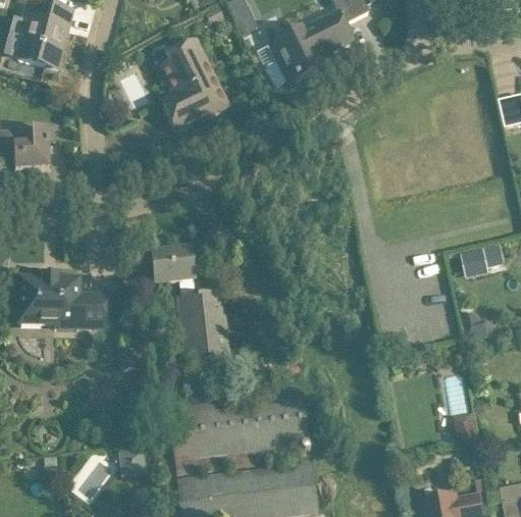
[(270,43),(281,65),(290,84),(321,67),(316,58),(353,40),(345,23),(369,11),(363,0),(333,0),(340,11),(302,30),(301,28),(270,43)]
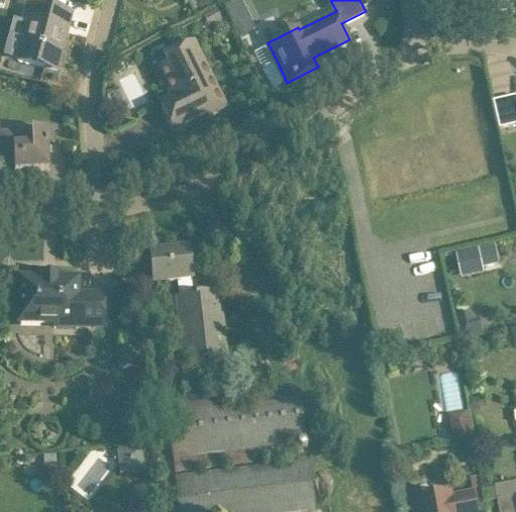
[(72,13),(53,7),(28,1),(23,19),(27,20),(17,57),(58,68),(58,67),(54,65),(62,34),(66,35),(72,13)]
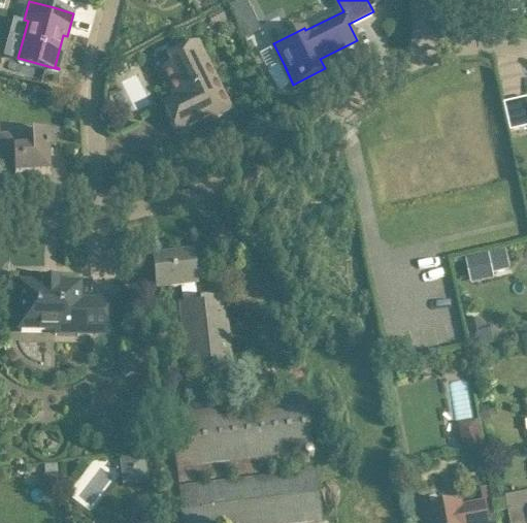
[(222,6),(207,14),(212,23),(219,20),(222,24),(230,20),(227,15),(222,6)]
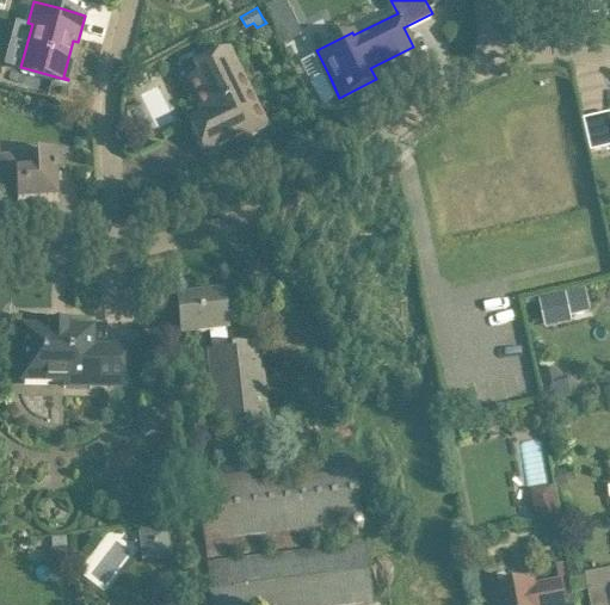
[(207,154),(267,124),(229,48),(205,59),(210,69),(189,79),(204,111),(189,118),(207,154)]
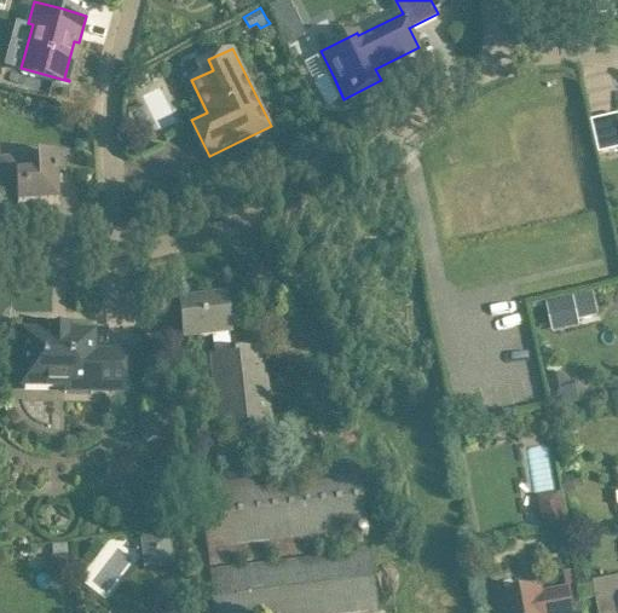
[(617,111),(593,117),(600,150),(617,145),(617,111)]
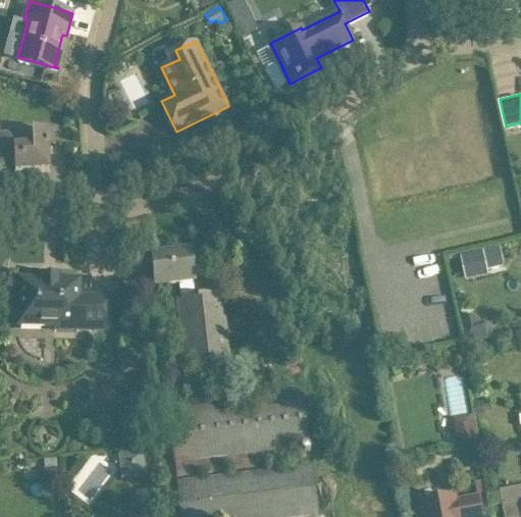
[(34,168),(50,167),(47,127),(1,131),(0,116),(0,115),(0,165),(15,165),(15,169),(16,169),(16,164),(34,163),(34,168)]
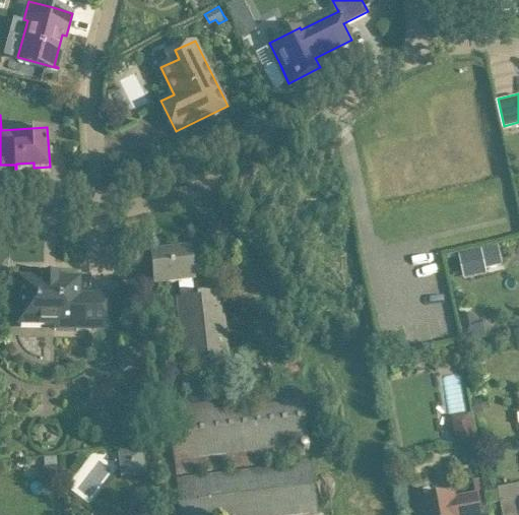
[(487,247),(461,252),(465,269),(485,264),(503,260),(500,244),(487,247)]
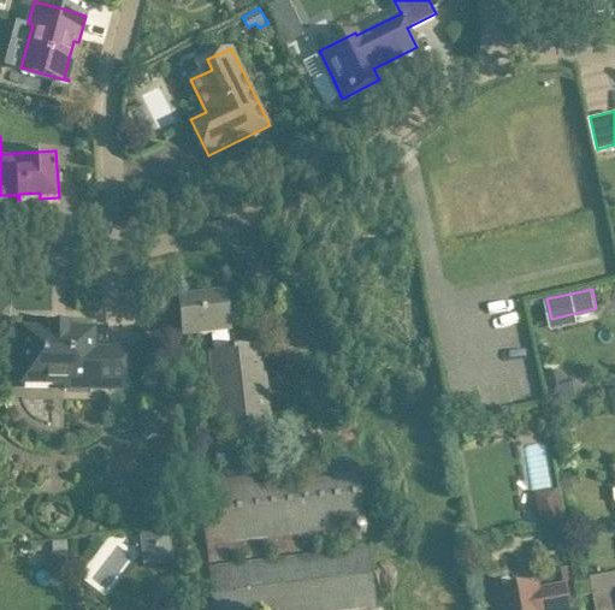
[(230,330),(228,319),(225,295),(179,300),(183,336),(213,332),(214,351),(212,351),(220,430),(271,425),(262,345),(231,349),(229,331),(230,330)]
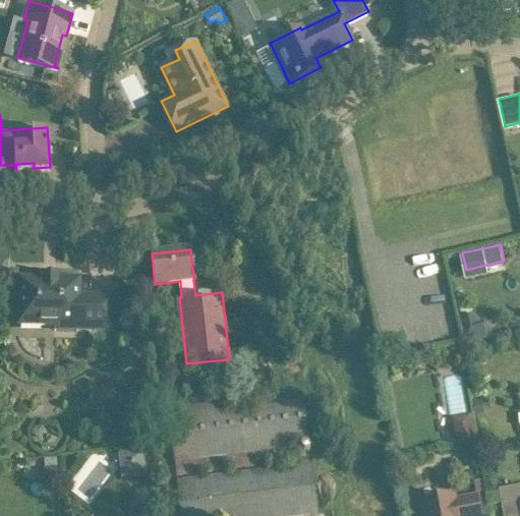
[(114,323),(114,313),(114,293),(79,293),(79,277),(57,277),(57,274),(43,274),(43,277),(20,276),(20,296),(19,321),(56,322),(56,316),(77,317),(77,323),(114,323)]
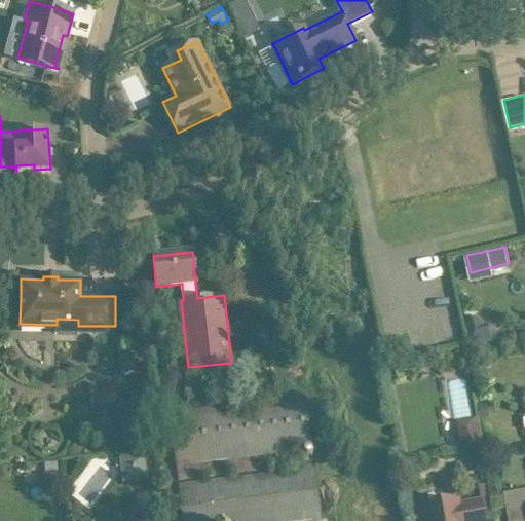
[(136,347),(122,349),(125,370),(138,368),(136,347)]
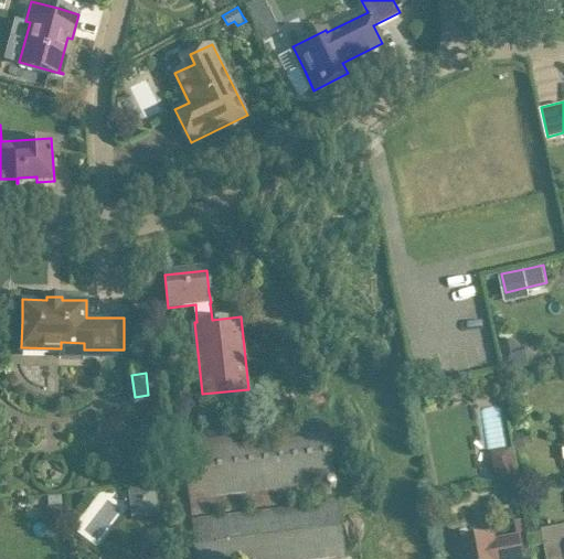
[(481,402),(490,440),(509,436),(499,398),(481,402)]
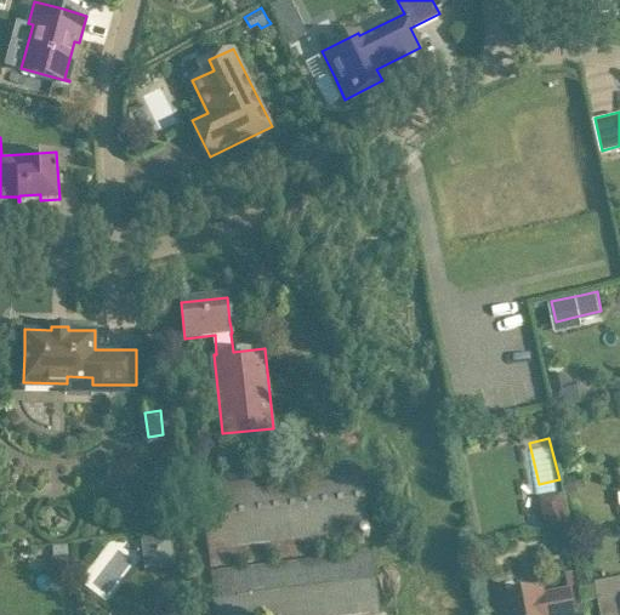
[(360,466),(200,484),(210,565),(214,565),(214,568),(211,569),(216,614),(387,614),(387,611),(379,613),(371,548),(333,553),(330,533),(368,529),(360,466)]
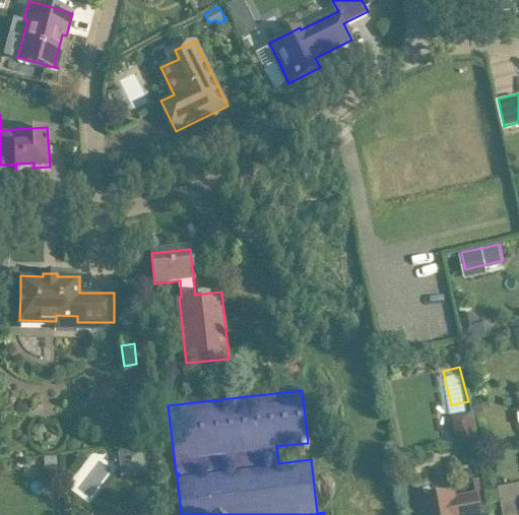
[(485,408),(482,396),(472,398),(474,410),(485,408)]
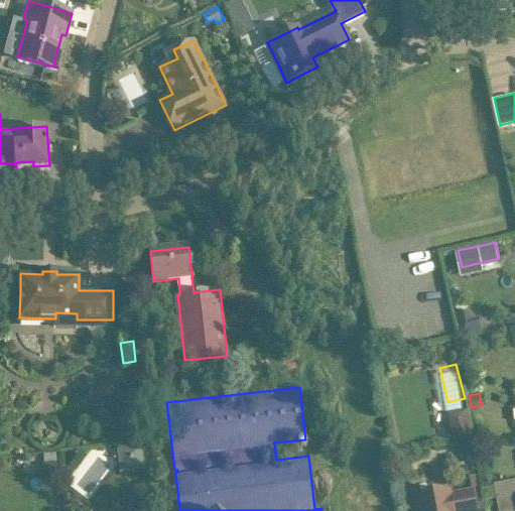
[(468,407),(448,410),(454,436),(473,433),(468,407)]
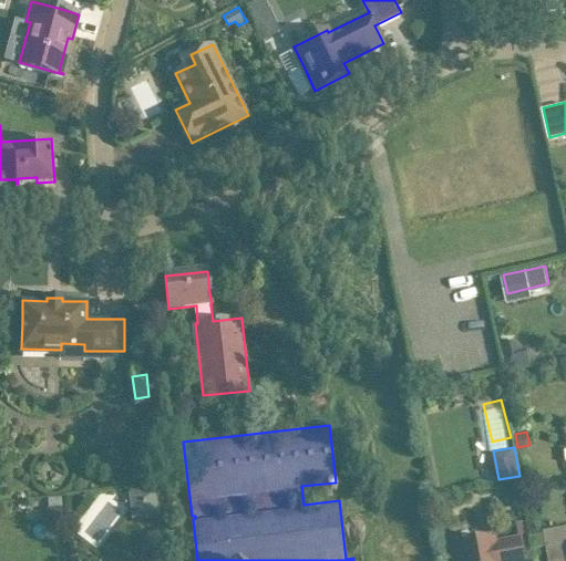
[(158,485),(129,488),(132,516),(162,512),(158,485)]
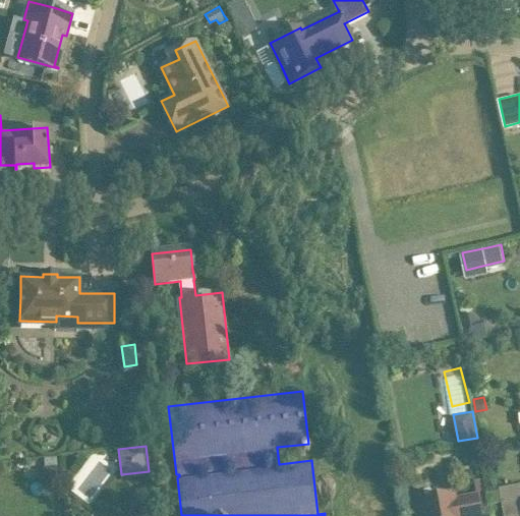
[(57,464),(42,465),(43,484),(59,483),(57,464)]
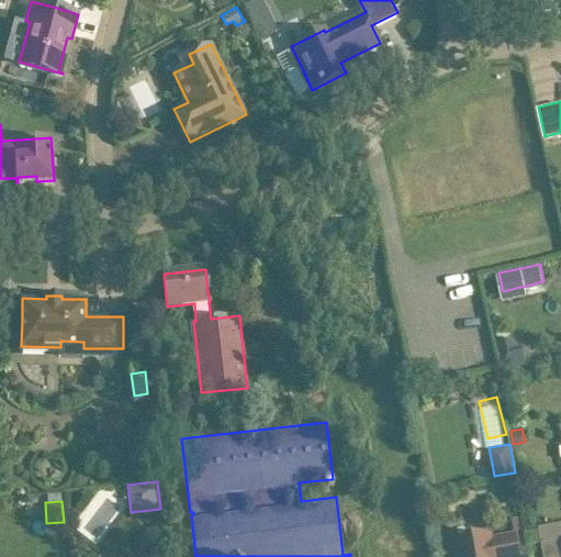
[(560,525),(541,526),(547,556),(560,556),(560,525)]
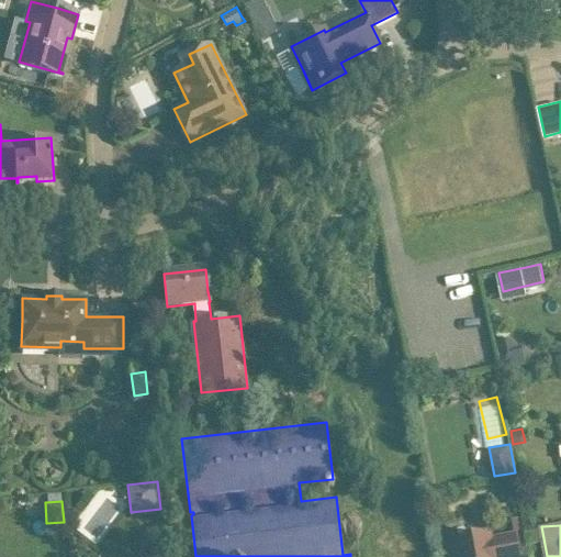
[(520,556),(518,543),(516,533),(492,537),(492,535),(462,541),(464,556),(459,556),(520,556)]
